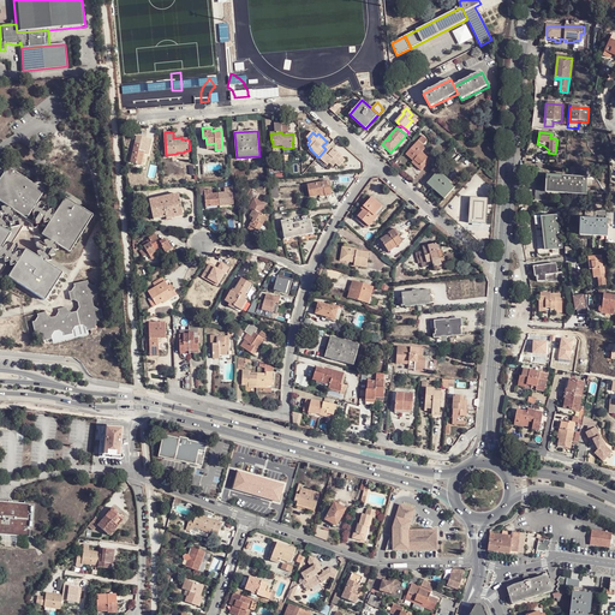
[(423,136),(406,155),(413,161),(412,163),(422,172),(430,161),(422,154),(425,148),(423,145),(428,141),(423,136)]
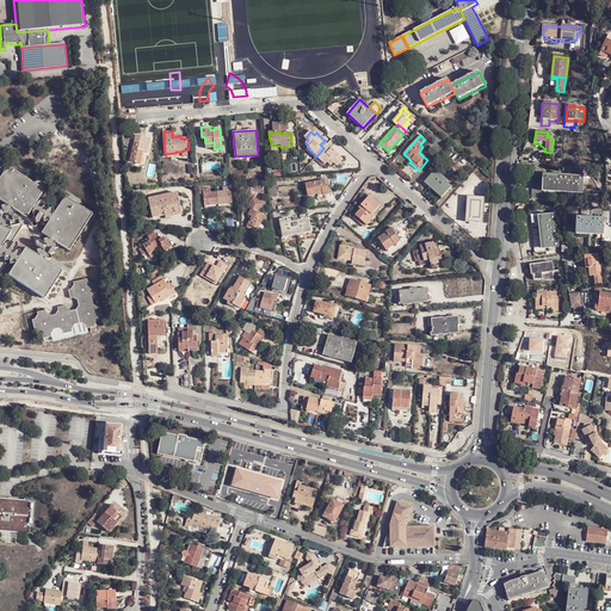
[(130,161),(134,162),(141,164),(143,152),(139,149),(140,143),(135,142),(130,161)]
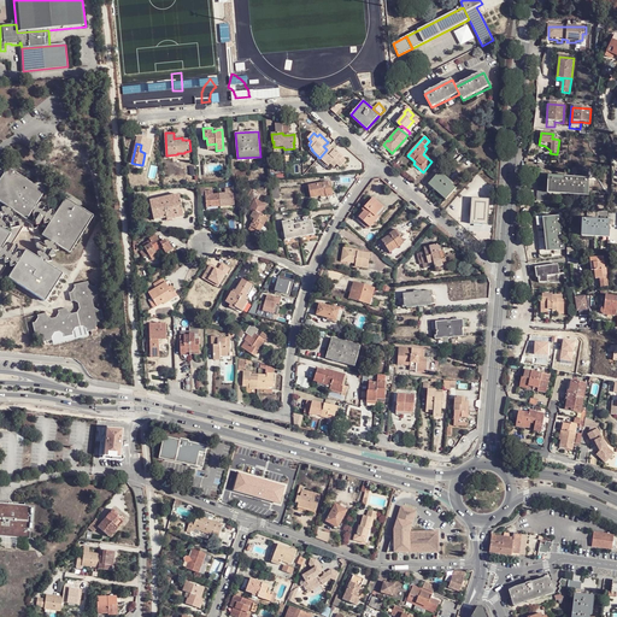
[(142,165),(135,164),(135,168),(145,171),(151,147),(141,145),(140,151),(145,153),(142,165)]
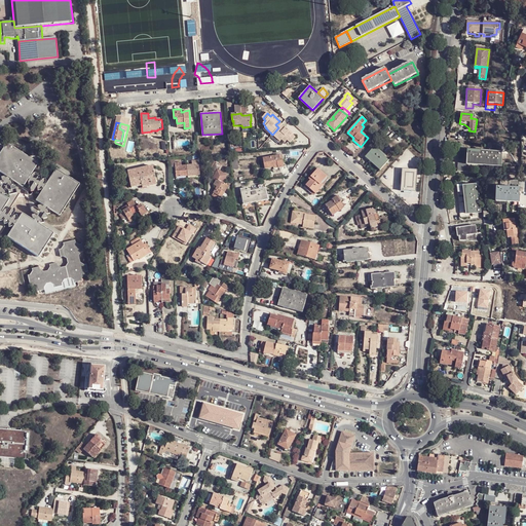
[(263,130),(270,137),(272,135),(265,127),(263,130)]
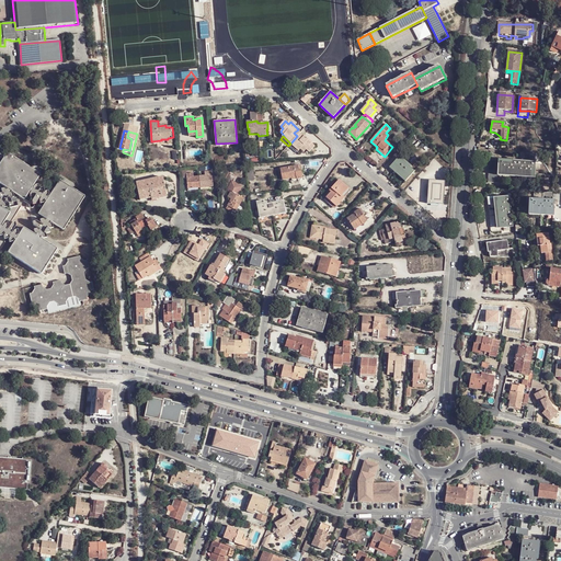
[(290,144),(299,150),(300,150),(302,152),(307,148),(310,151),(315,146),(312,144),(312,142),(305,136),(304,136),(301,139),(297,136),(290,144)]
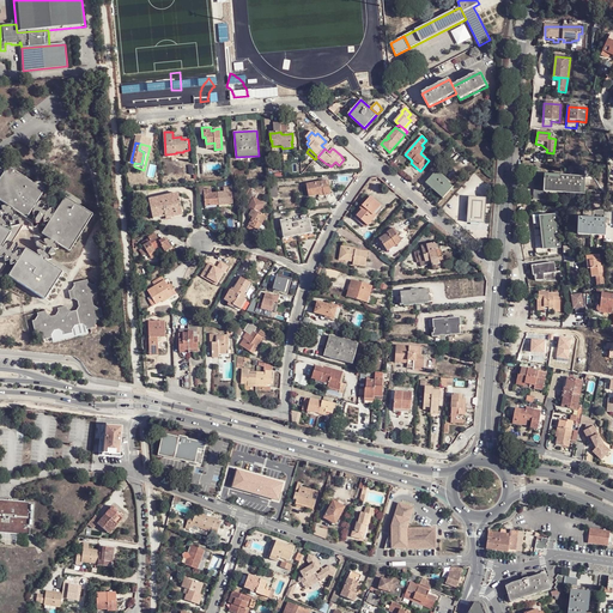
[(317,157),(315,159),(325,168),(327,164),(317,157)]
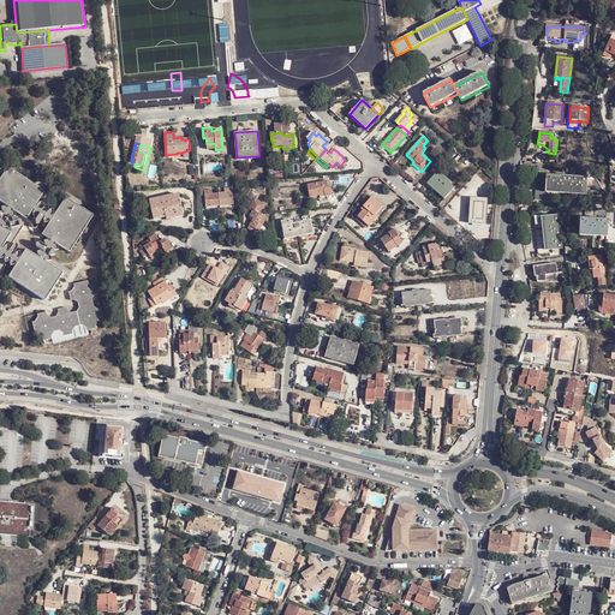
[(0,252),(1,254),(0,255),(0,258),(4,258),(5,256),(6,257),(5,260),(6,263),(9,262),(11,260),(11,261),(10,263),(11,267),(15,266),(16,263),(17,264),(9,278),(45,300),(63,274),(45,262),(46,261),(48,262),(52,261),(51,258),(48,256),(49,256),(52,257),(55,256),(54,252),(52,251),(52,250),(54,251),(59,250),(58,246),(55,245),(57,244),(70,252),(93,215),(66,198),(54,216),(53,215),(54,213),(54,209),(49,210),(48,213),(47,212),(49,209),(48,206),(45,207),(43,209),(42,208),(43,207),(42,202),(39,204),(37,206),(36,204),(45,191),(9,168),(0,180),(0,201),(9,207),(7,208),(6,207),(3,208),(3,212),(5,213),(5,214),(1,213),(0,212),(0,218),(1,219),(1,220),(0,218),(0,252)]
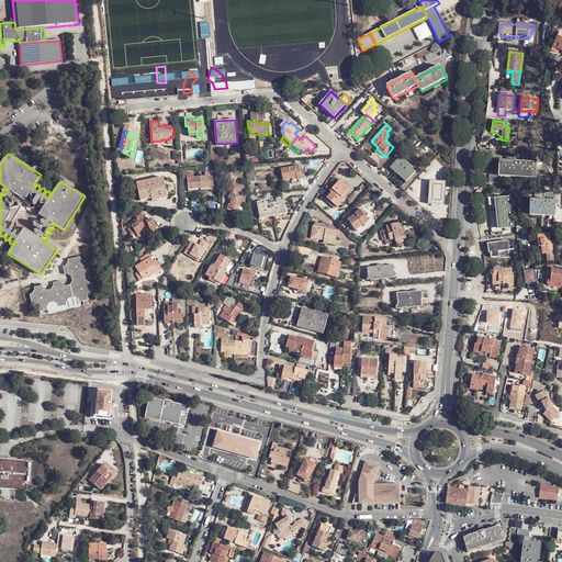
[(400,157),(390,168),(406,182),(415,171),(400,157)]
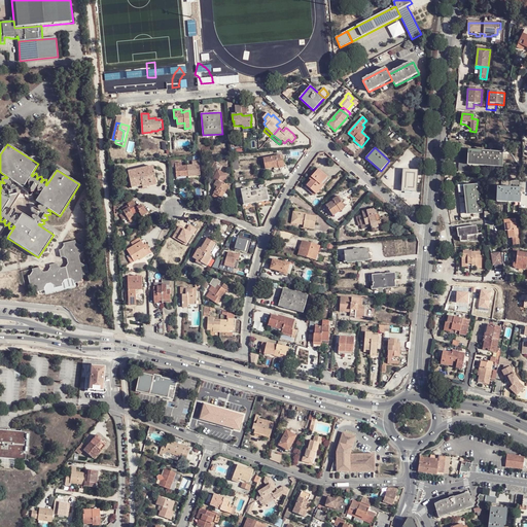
[(468,172),(468,163),(469,151),(469,149),(465,149),(460,148),(459,172),(468,172)]
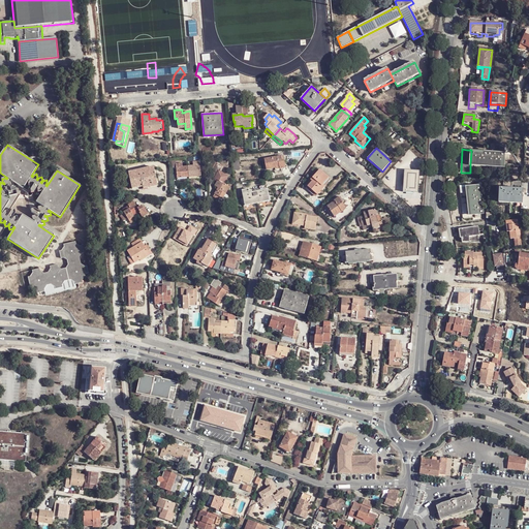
[(471,152),(470,163),(504,165),(505,154),(471,152)]
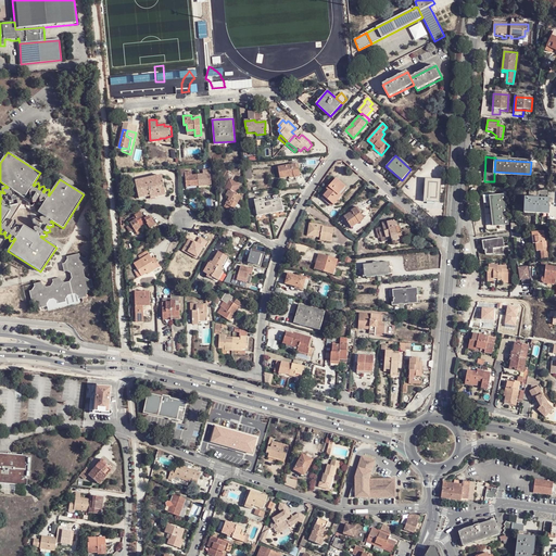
[(278,167),(280,179),(293,176),(293,178),(300,177),(299,168),(297,168),(295,164),(278,167)]
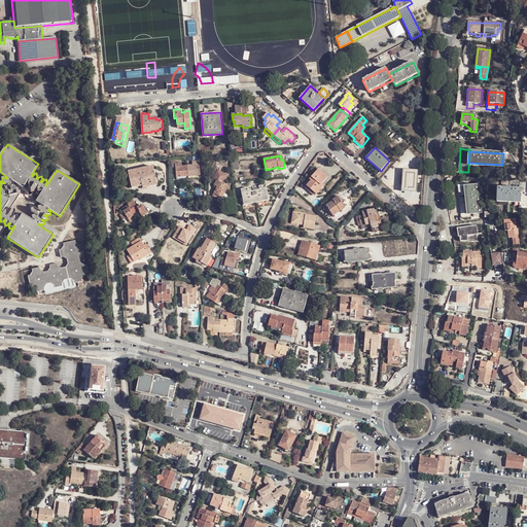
[(192,166),(187,166),(188,176),(200,175),(200,163),(199,162),(192,162),(192,166)]
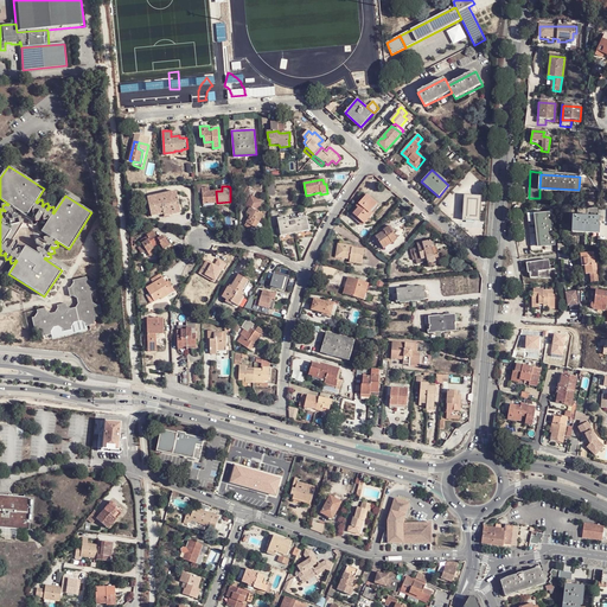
[(217,203),(216,191),(210,192),(209,187),(202,189),(202,192),(203,204),(217,203)]
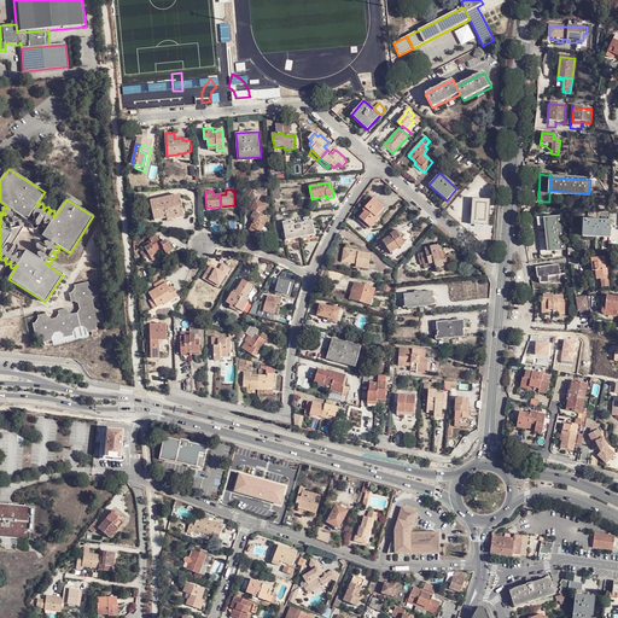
[(246,202),(252,205),(256,199),(257,200),(261,194),(252,191),(246,202)]
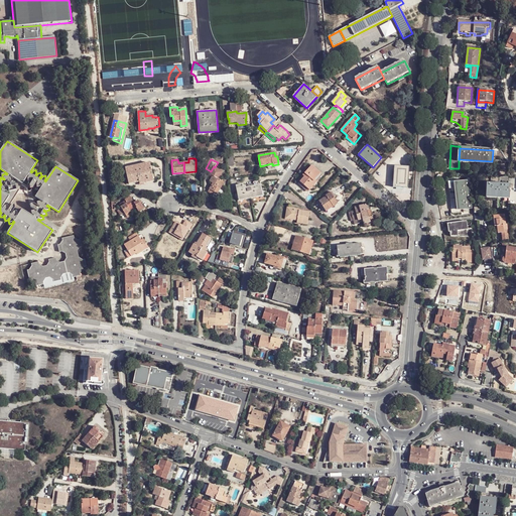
[(126,168),(129,183),(139,181),(140,183),(153,180),(150,163),(126,168)]
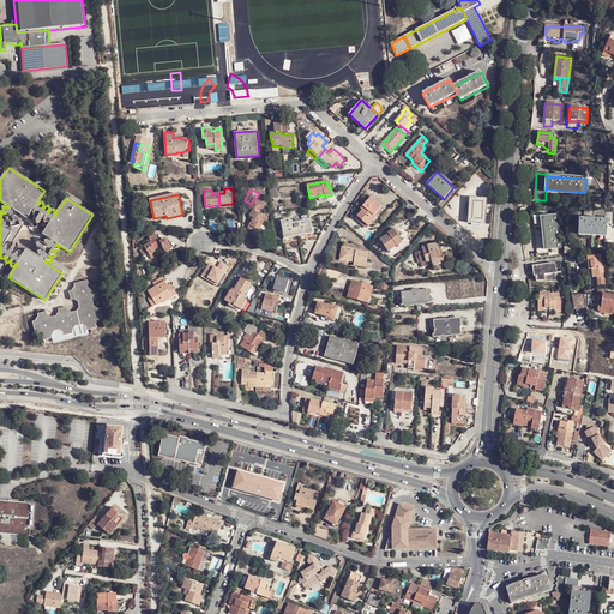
[(488,199),(468,197),(465,223),(486,226),(488,199)]
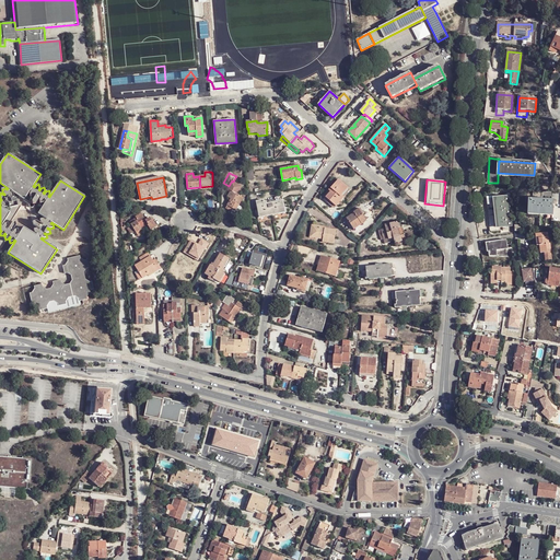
[(232,181),(229,186),(226,189),(231,191),(228,197),(231,199),(225,208),(232,211),(233,209),(235,210),(243,197),(237,195),(242,187),(233,182),(232,181)]
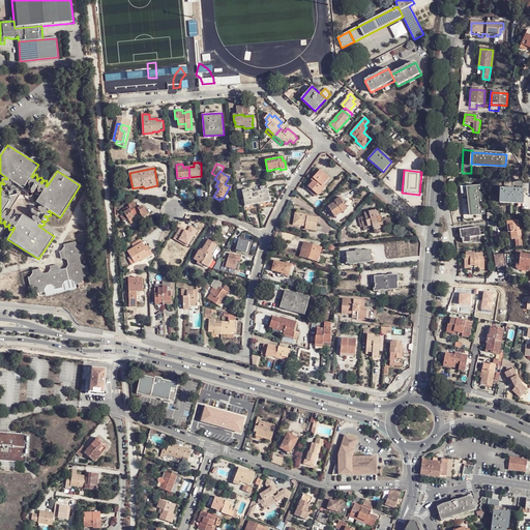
[(315,180),(308,186),(318,196),(325,187),(324,185),(329,178),(321,171),(314,178),(315,180)]
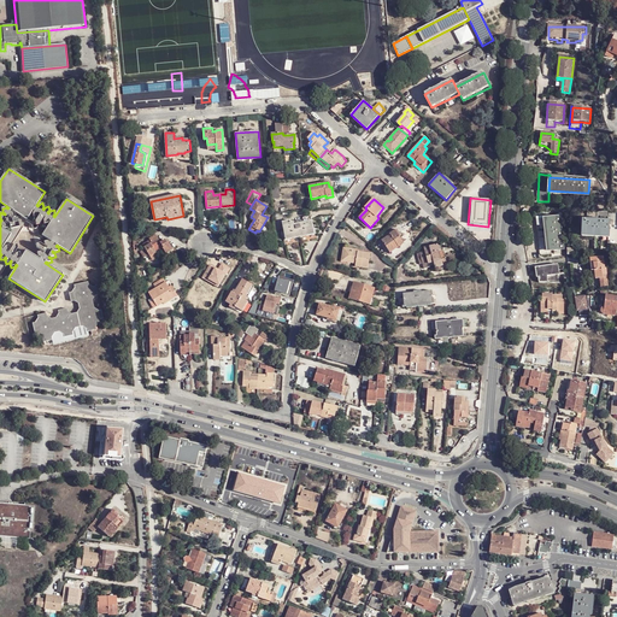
[(541,254),(548,254),(547,251),(545,218),(544,216),(536,216),(541,254)]
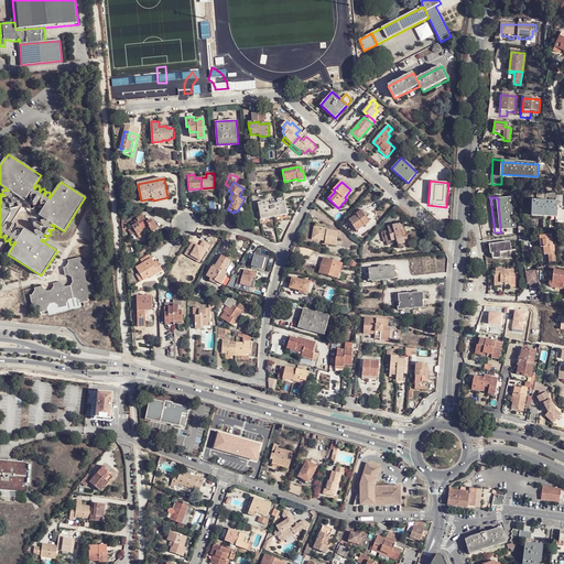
[(258,204),(259,207),(285,202),(284,198),(277,199),(277,202),(266,204),(266,203),(258,204)]
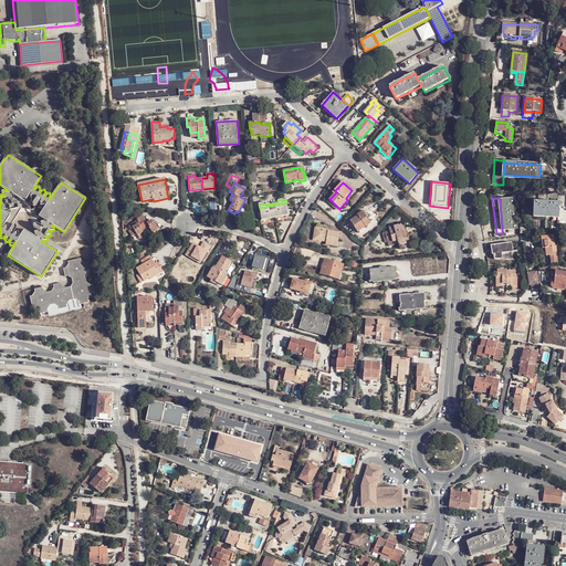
[(513,199),(500,200),(502,230),(506,230),(509,229),(516,229),(513,199)]
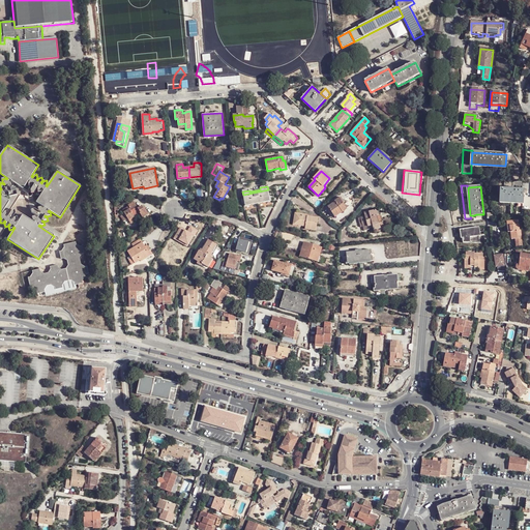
[(501,188),(500,201),(523,203),(524,190),(501,188)]
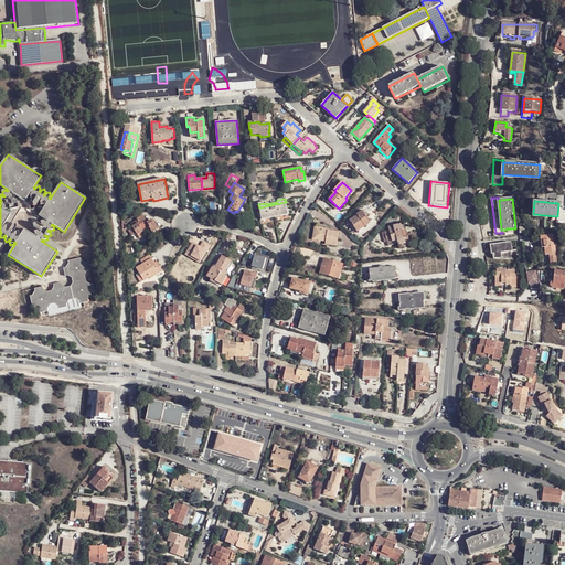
[(286,202),(259,208),(260,213),(258,213),(260,220),(289,214),(288,208),(286,208),(286,202)]
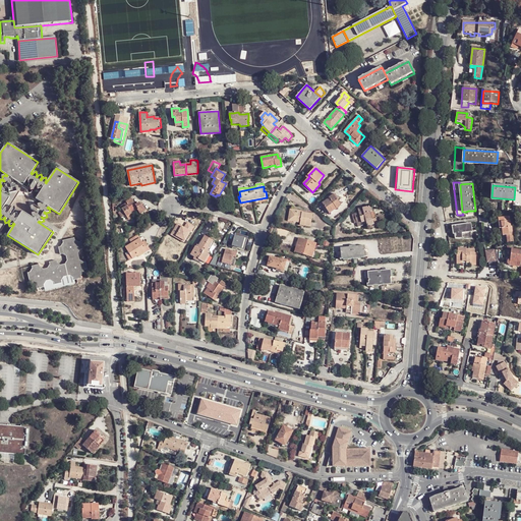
[(329,198),(323,204),(330,214),(341,206),(338,200),(339,199),(335,194),(329,198)]
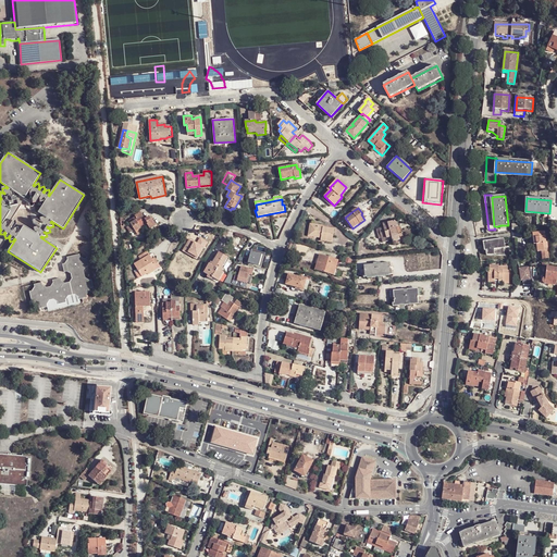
[(134,229),(136,232),(141,229),(148,224),(152,222),(150,219),(149,217),(146,219),(141,212),(135,215),(137,220),(128,224),(132,231),(134,229)]
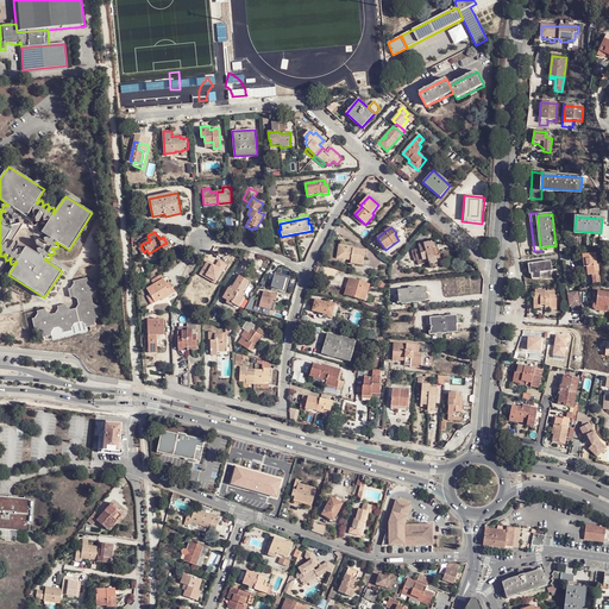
[(167,238),(164,239),(167,243),(162,245),(164,250),(171,246),(167,238)]
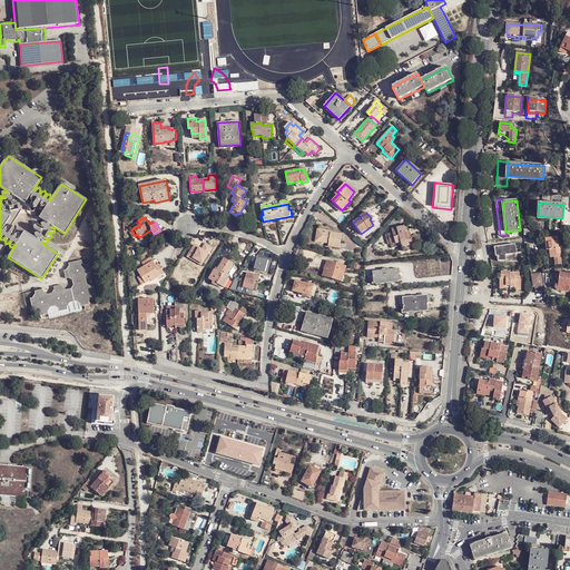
[(410,246),(408,241),(406,233),(408,233),(405,225),(392,229),(392,233),(385,235),(389,245),(395,243),(395,244),(400,243),(402,248),(410,246)]
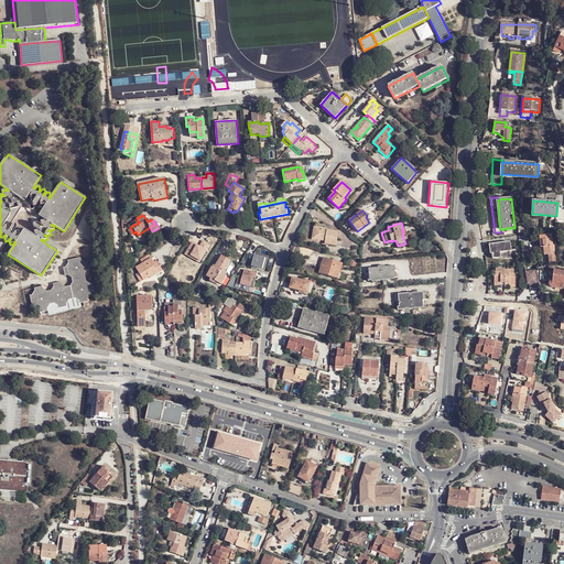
[(314,227),(313,231),(316,231),(315,237),(325,239),(325,241),(325,243),(337,246),(338,231),(327,230),(328,228),(314,227)]
